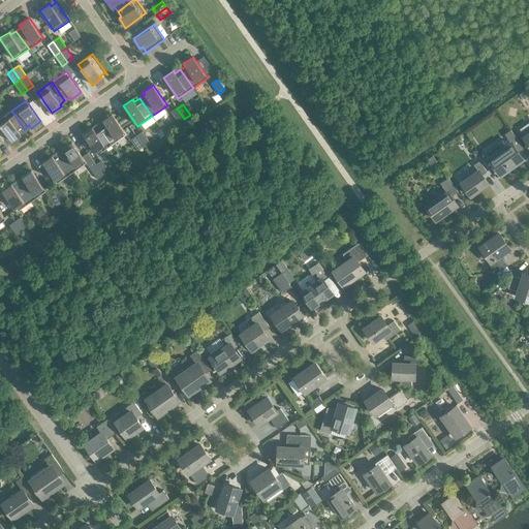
[(184,119),(177,109),(172,113),(179,123),(184,119)]
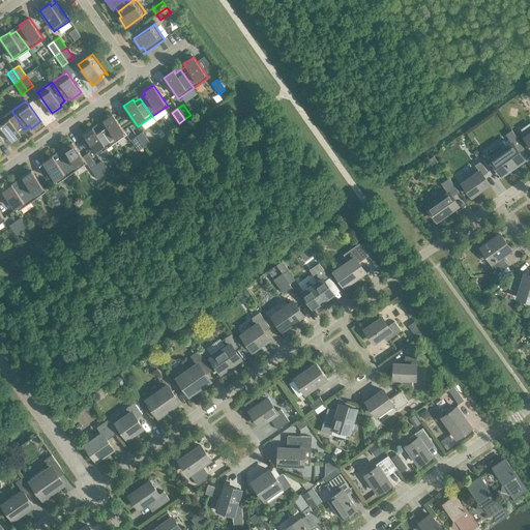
[(24,129),(11,111),(0,118),(0,125),(11,142),(21,135),(20,133),(24,129)]
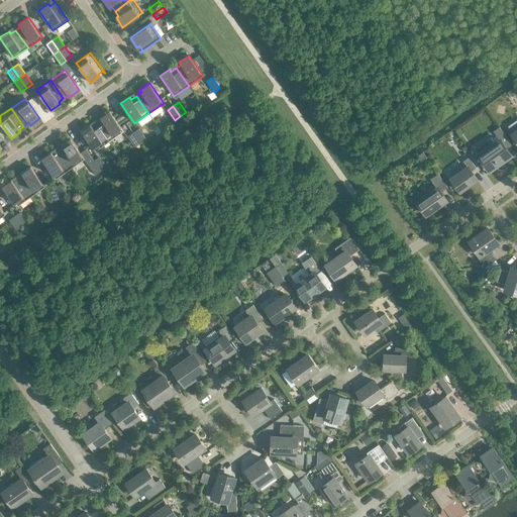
[(102,120),(97,123),(109,141),(124,131),(109,111),(100,117),(102,120)]
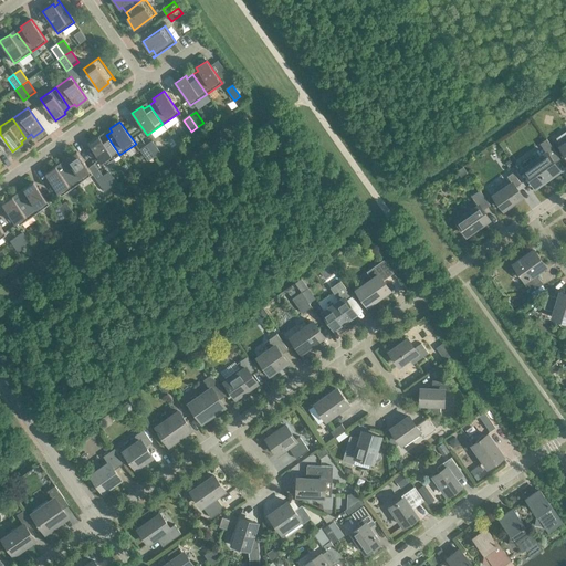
[(119,155),(106,135),(101,139),(98,136),(88,144),(104,166),(119,155)]
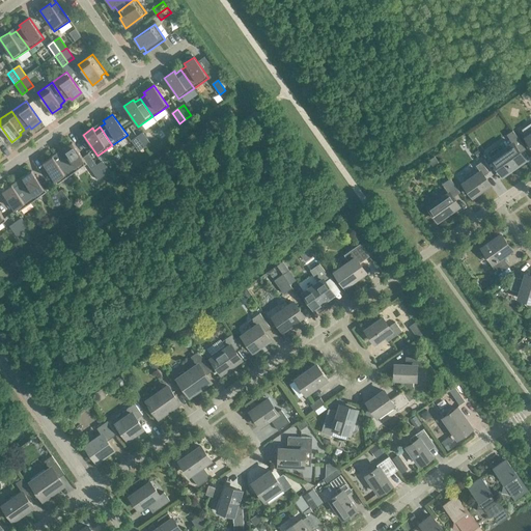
[(472,131),(467,134),(471,140),(476,137),(472,131)]
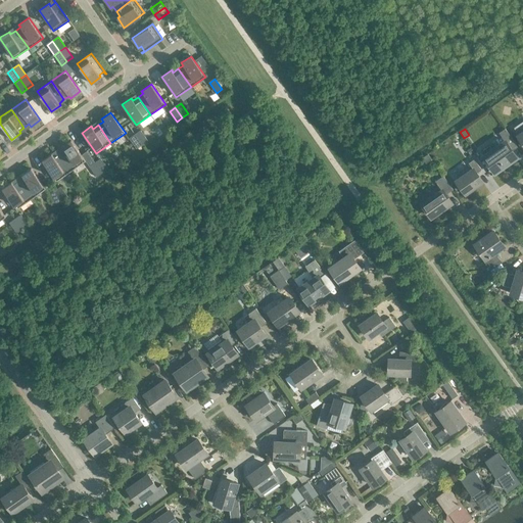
[(516,145),(505,129),(498,133),(505,141),(491,150),(489,147),(481,152),(483,155),(482,156),(494,173),(516,157),(511,149),(516,145)]
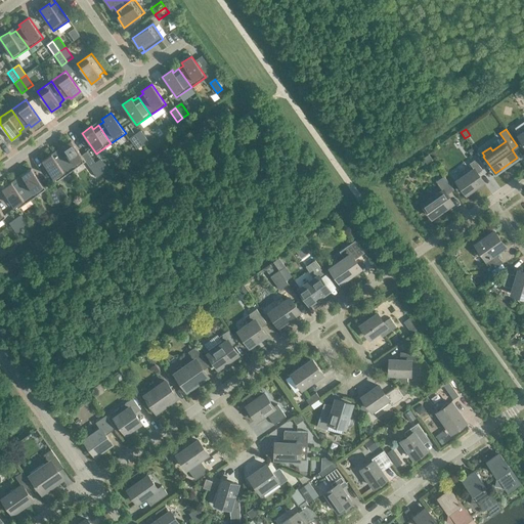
[(141,131),(135,135),(142,145),(148,141),(141,131)]
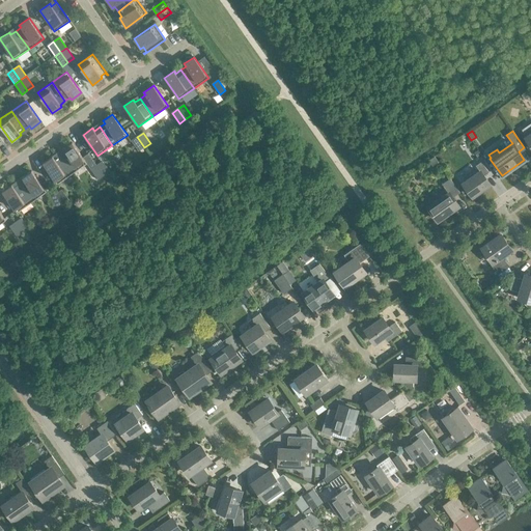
[(144,147),(137,137),(132,141),(139,151),(144,147)]
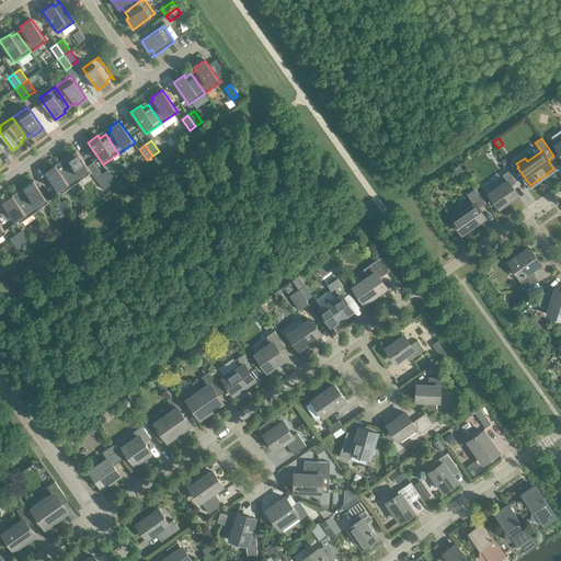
[(68,160),(63,164),(76,183),(92,172),(76,150),(66,158),(68,160)]
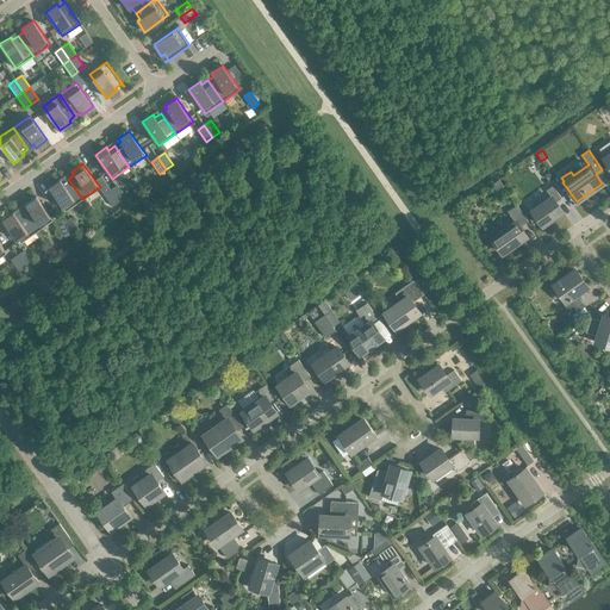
[(82,199),(68,179),(62,182),(60,180),(49,187),(66,211),(82,199)]
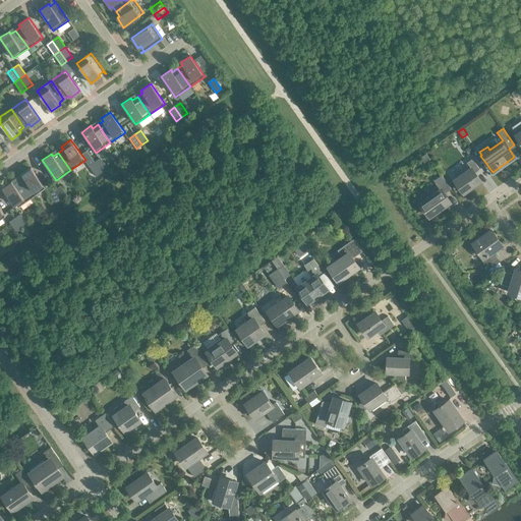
[(425,154),(420,157),(423,162),(428,159),(425,154)]
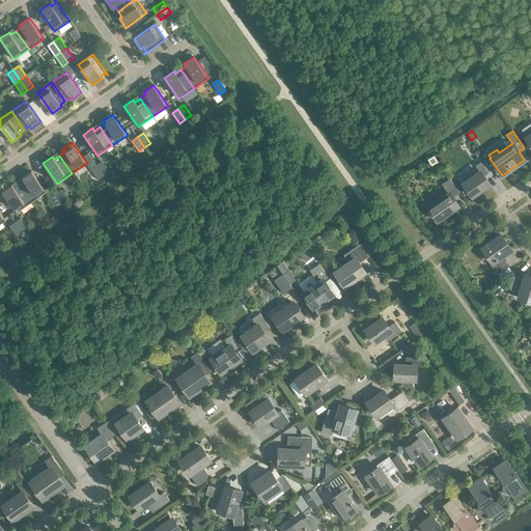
[(103,162),(96,166),(104,176),(110,172),(103,162)]
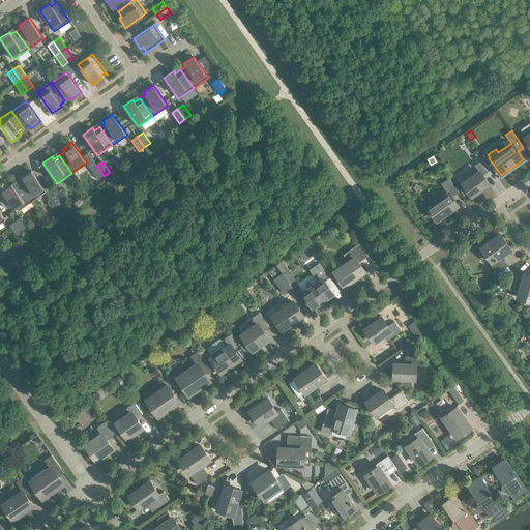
[(482,176),(483,175),(488,172),(480,162),(474,166),(478,172),(462,183),(471,196),(489,184),(482,176)]
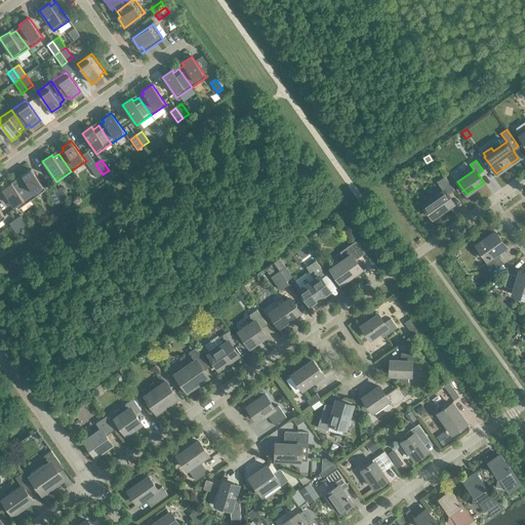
[(103,174),(95,164),(89,168),(96,178),(103,174)]
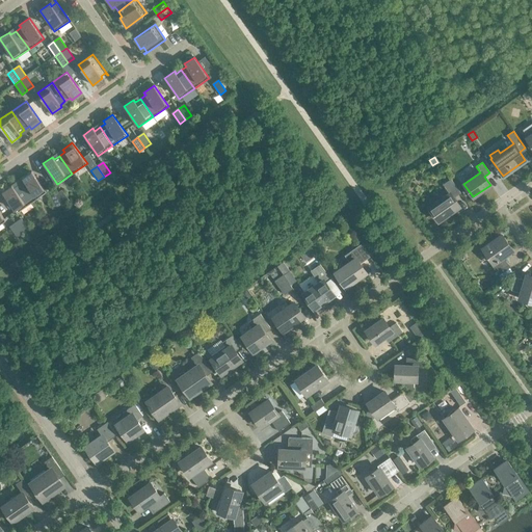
[(24,181),(19,184),(31,203),(46,192),(31,171),(22,178),(24,181)]
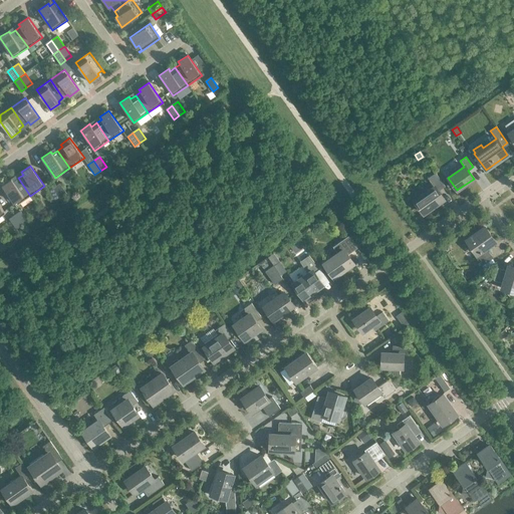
[(445,187),(436,173),(428,179),(434,187),(415,201),(424,214),(444,200),(438,192),(445,187)]
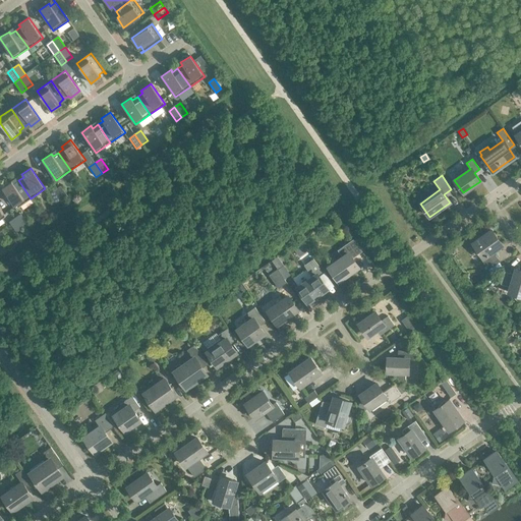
[(31,198),(18,180),(13,184),(11,181),(2,188),(16,209),(31,198)]
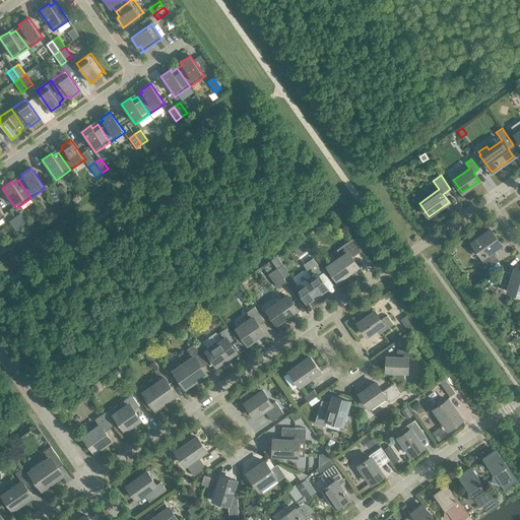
[(61,186),(55,190),(62,200),(68,196),(61,186)]
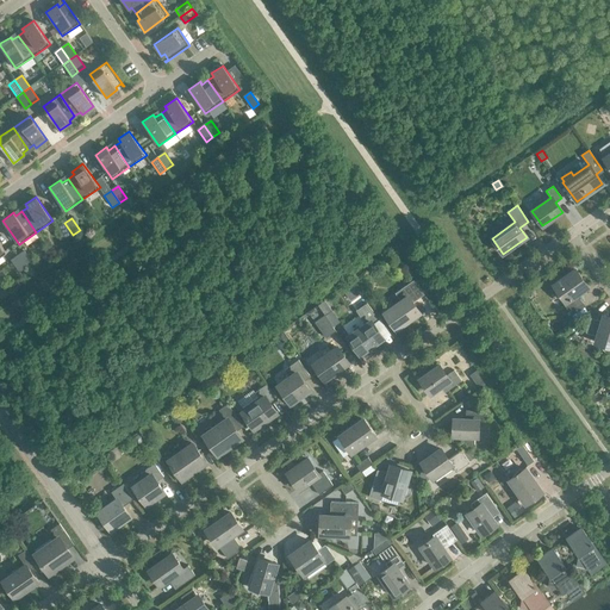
[(73,235),(64,223),(57,228),(66,240),(73,235)]
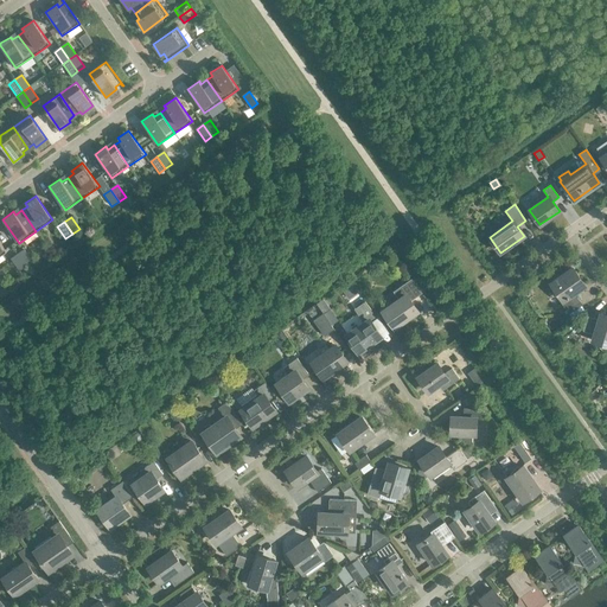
[(25,250),(18,255),(26,267),(33,262),(25,250)]
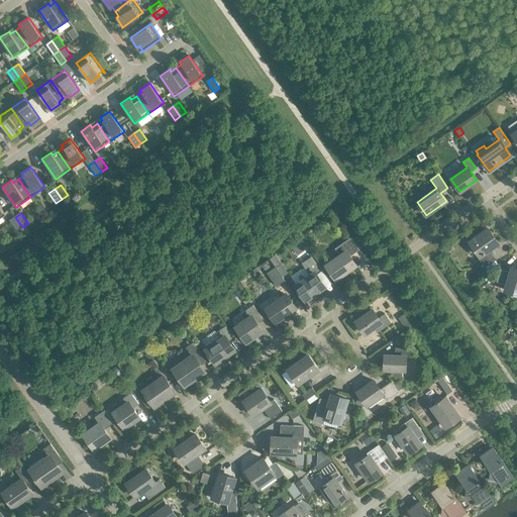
[(22,227),(15,217),(9,221),(16,231),(22,227)]
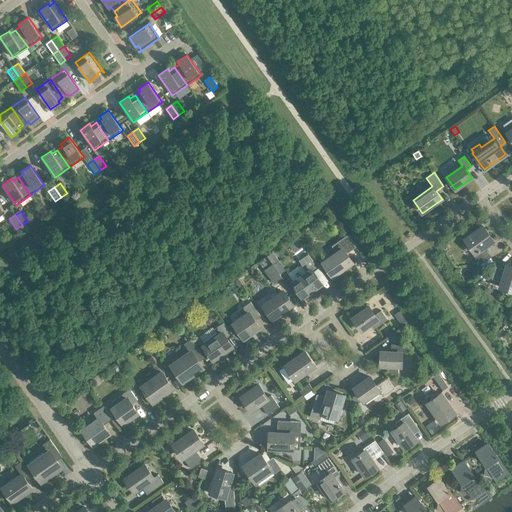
[(464,241),(468,246),(469,245),(475,253),(473,255),(480,265),(490,258),(491,257),(484,247),(493,241),(490,236),(487,235),(486,233),(486,231),(482,226),(465,239),(465,240),(464,241)]
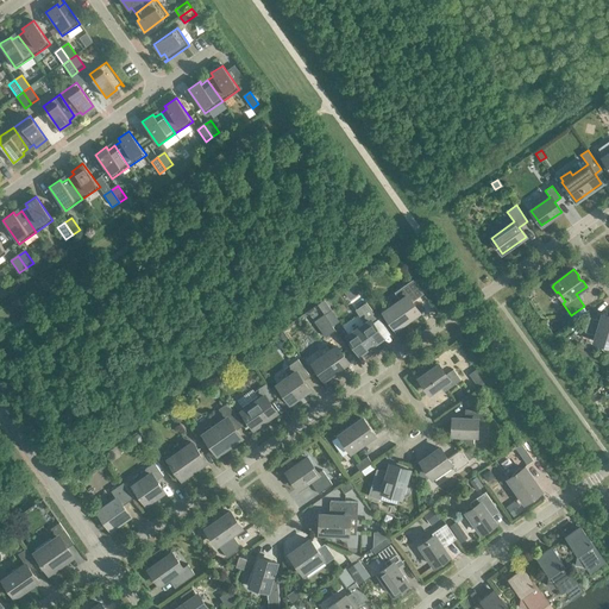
[(344,286),(352,297),(360,292),(352,280),(344,286)]
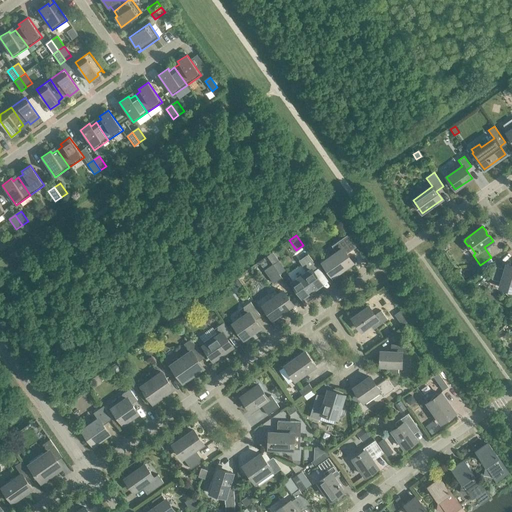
[(323,263),(332,276),(352,262),(346,254),(352,250),(356,247),(347,235),(331,246),(336,253),(329,258),(328,256),(323,260),(324,261),(323,263)]
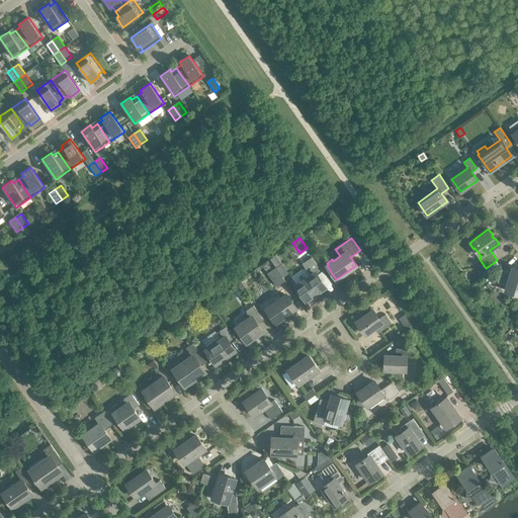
[(276,255),(270,259),(276,268),(282,263),(276,255)]
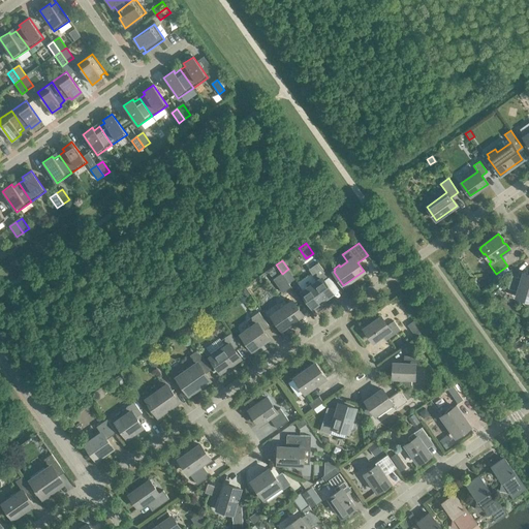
[(327,275),(318,262),(308,270),(316,281),(302,291),(312,307),(319,302),(320,302),(320,301),(323,299),(323,300),(324,299),(332,293),(321,278),(327,275)]
